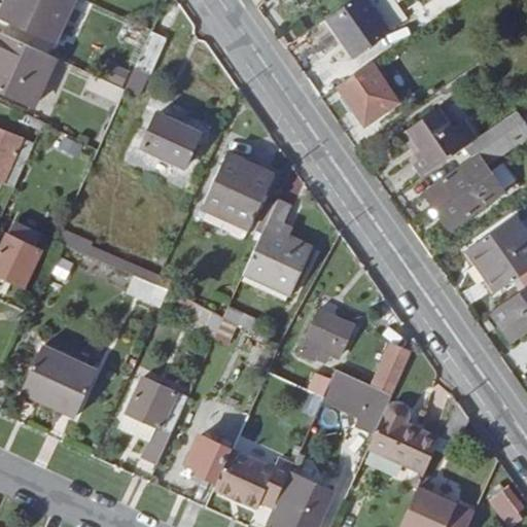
[(76,0),(13,0),(11,5),(8,4),(2,19),(57,43),(76,0)]
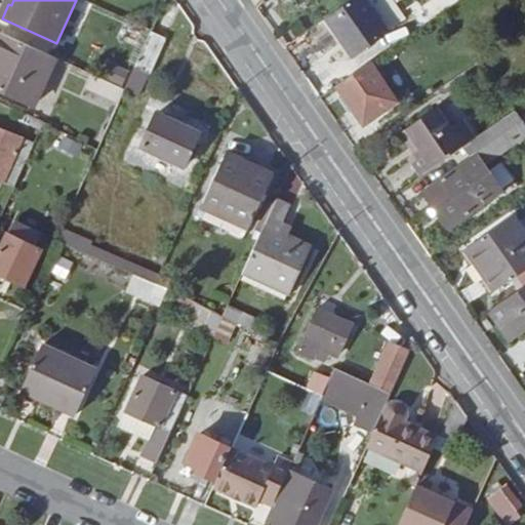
[(367,0),(355,0),(328,18),(355,55),(390,31),(367,0)]
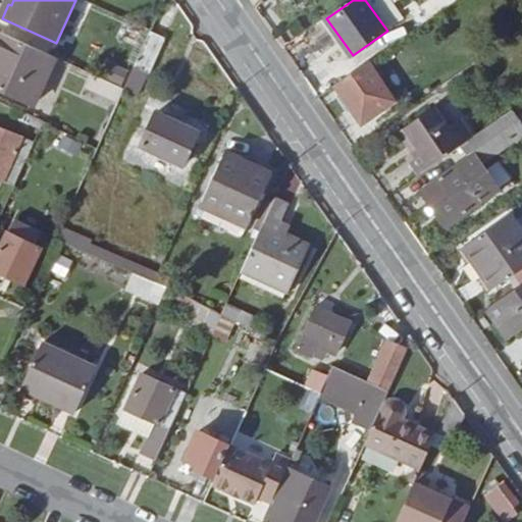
[(152,31),(139,24),(131,43),(137,47),(135,52),(142,55),(152,31)]
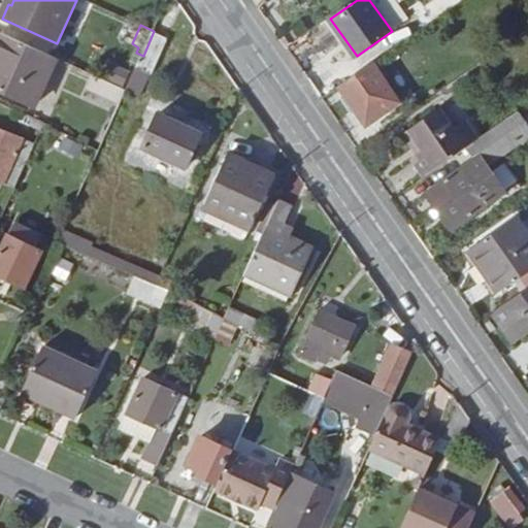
[(58,59),(0,32),(0,88),(36,105),(58,59)]
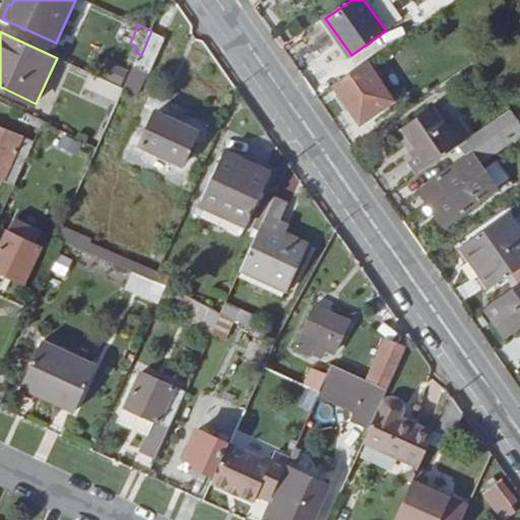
[(164,40),(150,34),(141,55),(126,88),(139,94),(164,40)]
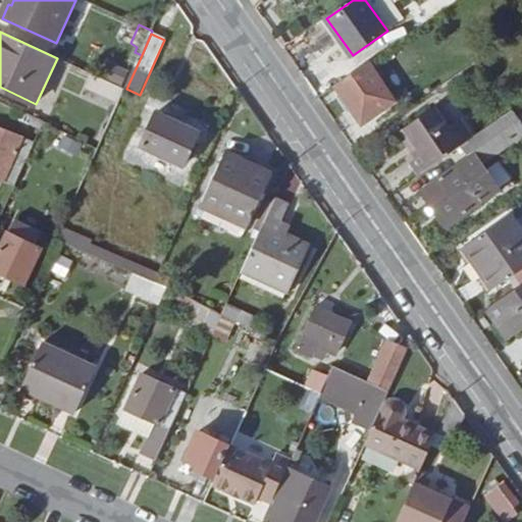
[(372,62),(338,86),(366,124),(401,101),(372,62)]
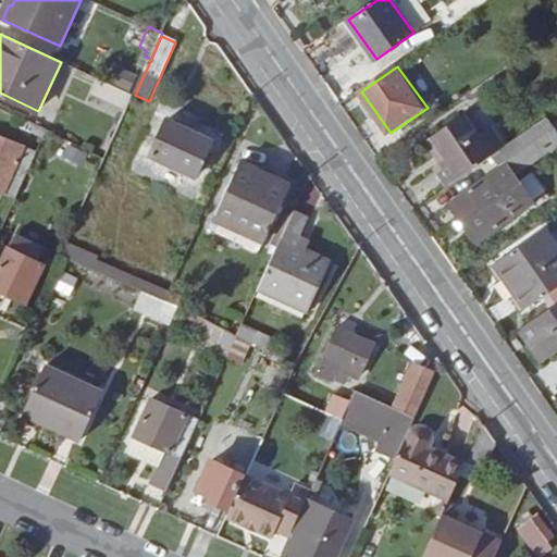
[(135,95),(100,78),(94,95),(127,110),(135,95)]
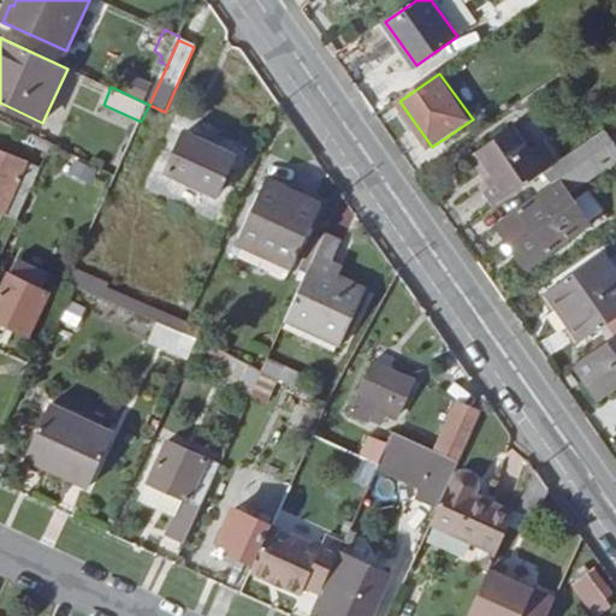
[(481,187),(497,208),(546,173),(562,164),(546,141),(537,148),(520,124),(473,157),(490,181),(481,187)]
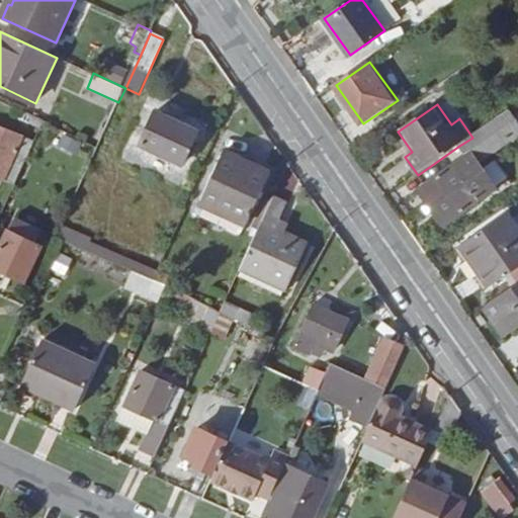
[(472,138),(459,146),(466,158),(422,190),(445,224),(497,187),(479,163),(517,134),(517,124),(509,111),(472,138)]
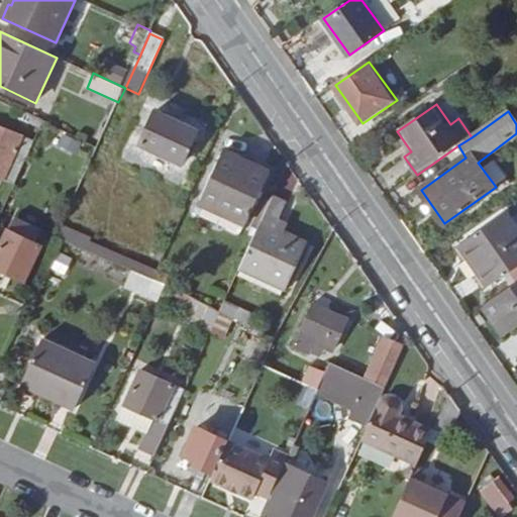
[(197,132),(157,113),(142,145),(184,165),(197,132)]
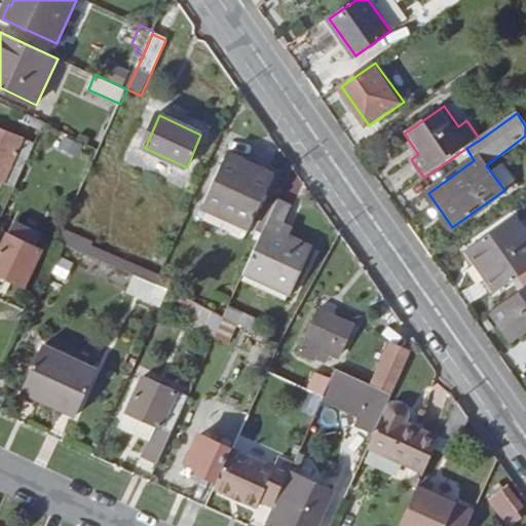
[(0,180),(16,187),(35,147),(0,130),(0,180)]
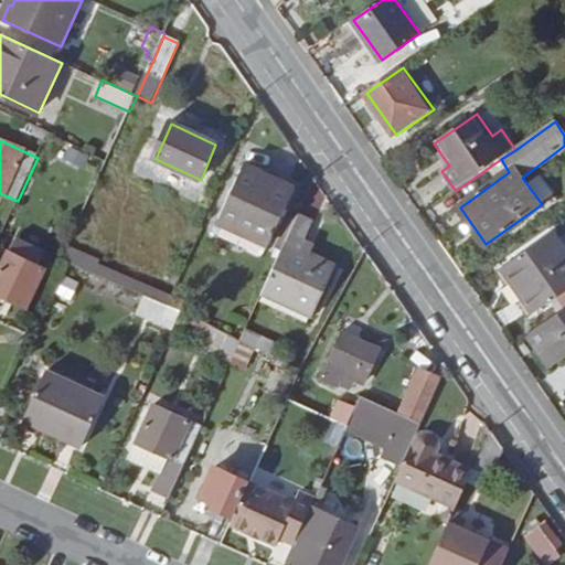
[(66,147),(62,160),(83,168),(87,155),(66,147)]
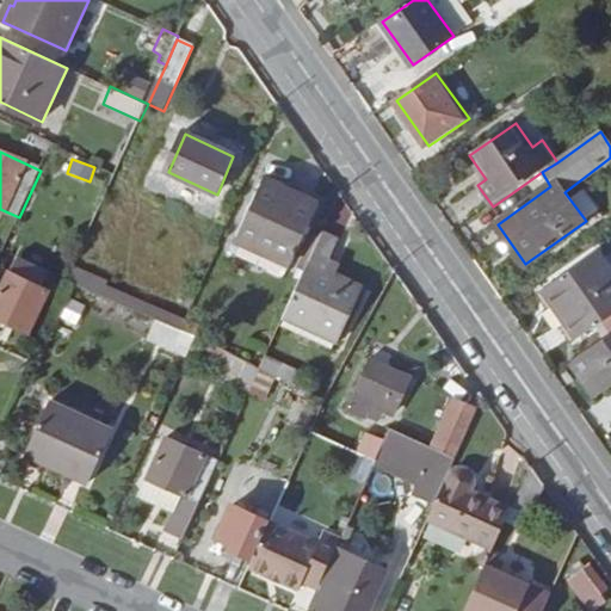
[(320,203),(266,179),(239,241),(291,266),(320,203)]
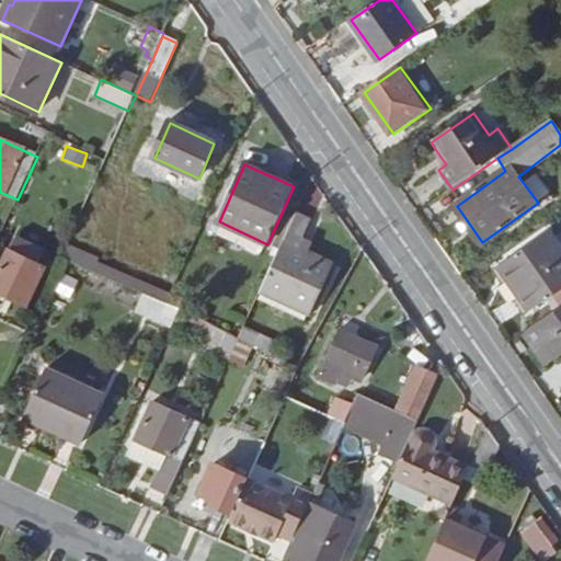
[(304,239),(312,218),(298,213),(262,292),(310,313),(334,264),(310,253),(299,249),(304,239)]
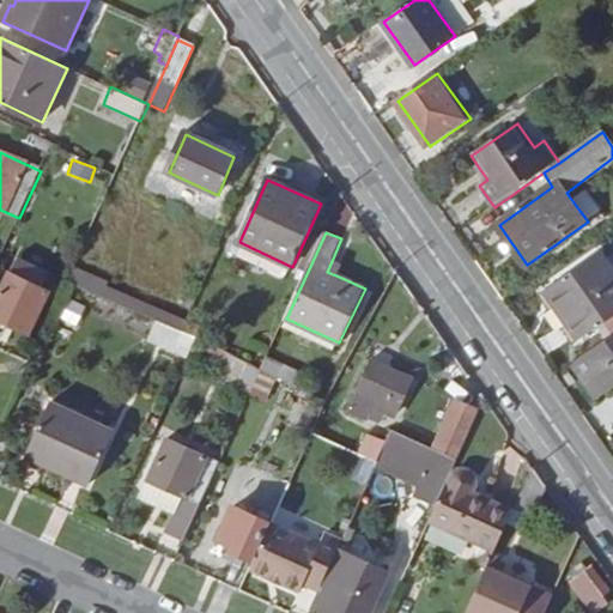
[(612,269),(601,253),(546,291),(581,340),(612,316),(612,269)]
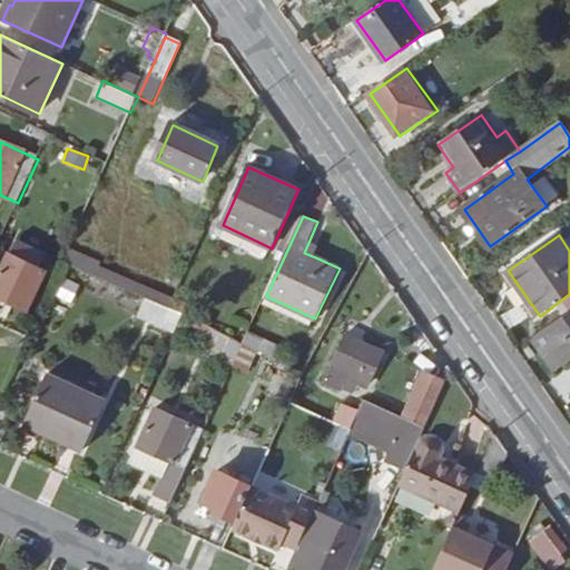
[(16,239),(9,255),(39,269),(46,254),(16,239)]
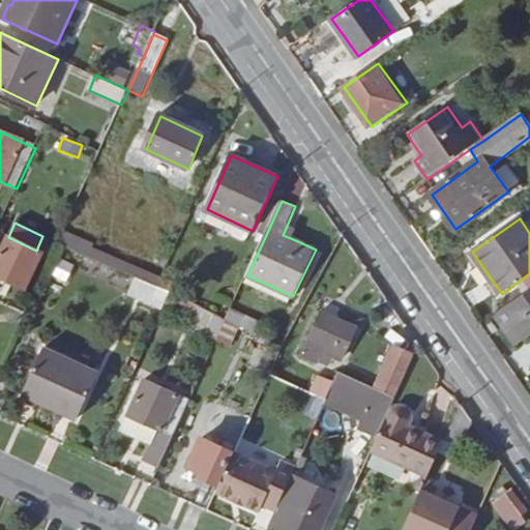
[(283,235),(293,239),(297,231),(287,226),(283,235)]
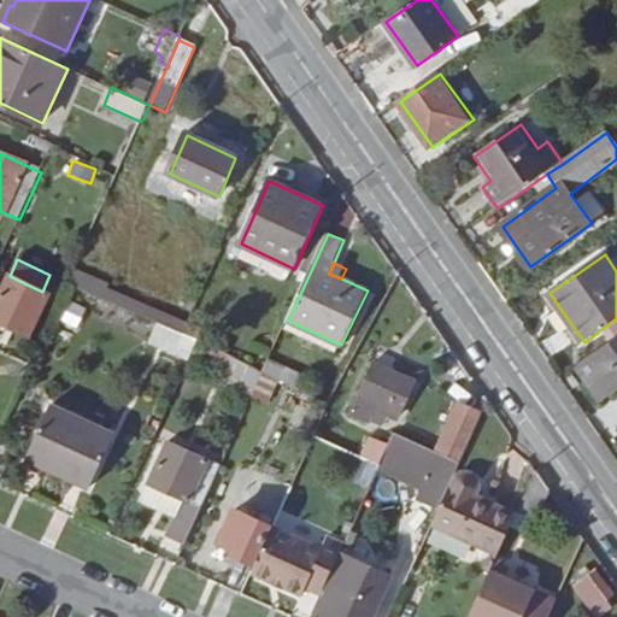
[(42,292),(10,276),(0,295),(0,321),(30,335),(50,295),(42,292)]
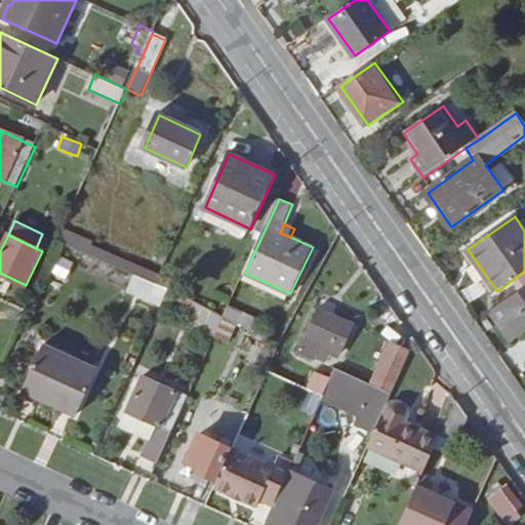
[(50,273),(65,280),(73,264),(57,256),(50,273)]
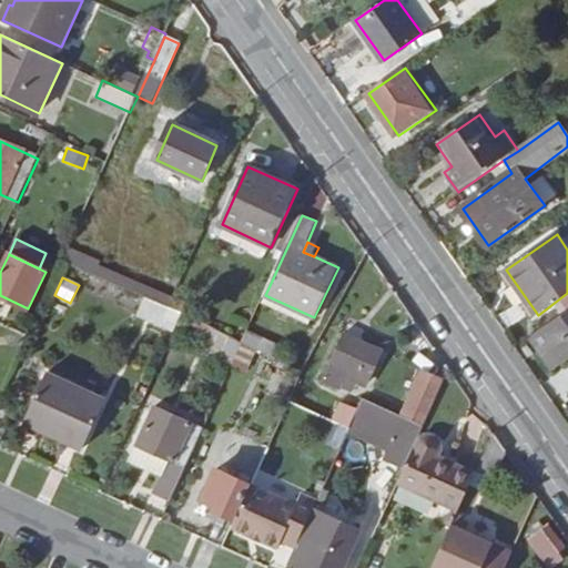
[(312,316),(265,295),(262,301),(310,323),(312,316)]
